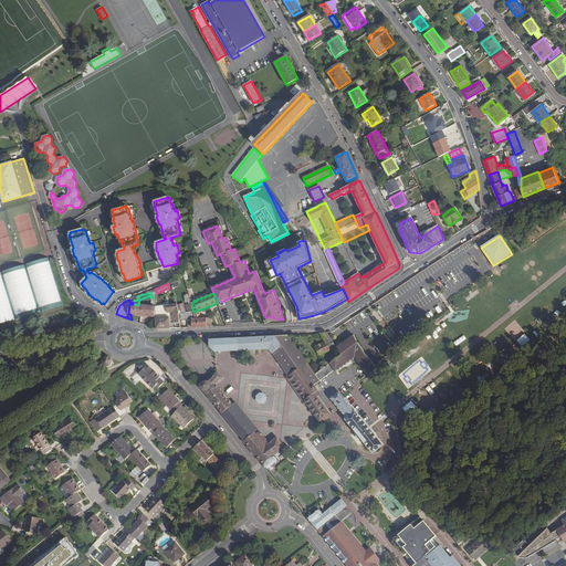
[(116,302),(109,310),(115,313),(116,310),(115,307),(118,304),(116,302)]
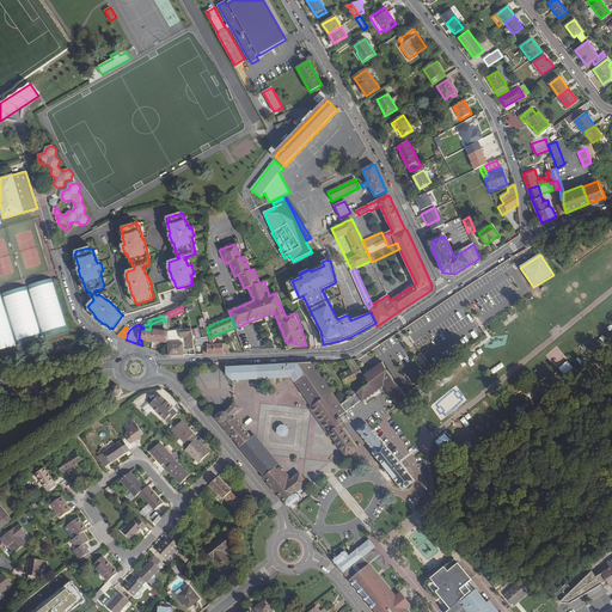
[(140,329),(139,340),(141,340),(152,341),(154,330),(150,330),(144,329),(140,329)]
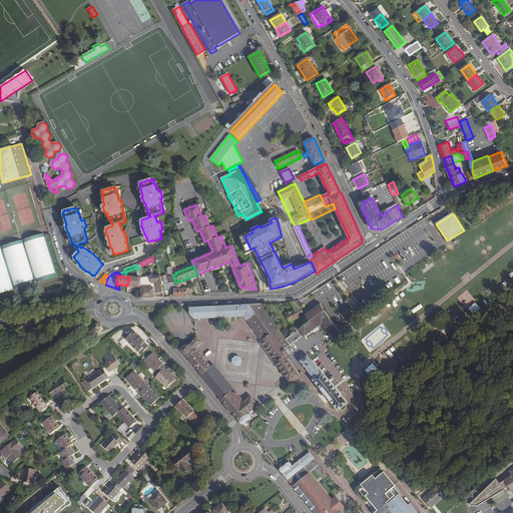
[(156,293),(162,293),(162,289),(160,289),(160,288),(160,284),(163,284),(161,278),(160,276),(151,277),(152,282),(141,283),(140,287),(140,288),(141,289),(142,298),(151,298),(154,298),(154,291),(155,291),(156,291),(156,293)]
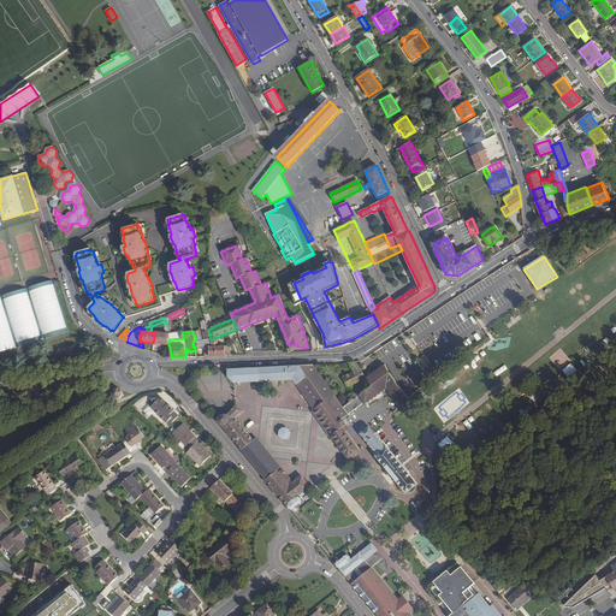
[(155,332),(153,343),(152,351),(157,353),(158,343),(169,344),(170,333),(164,333),(155,332)]
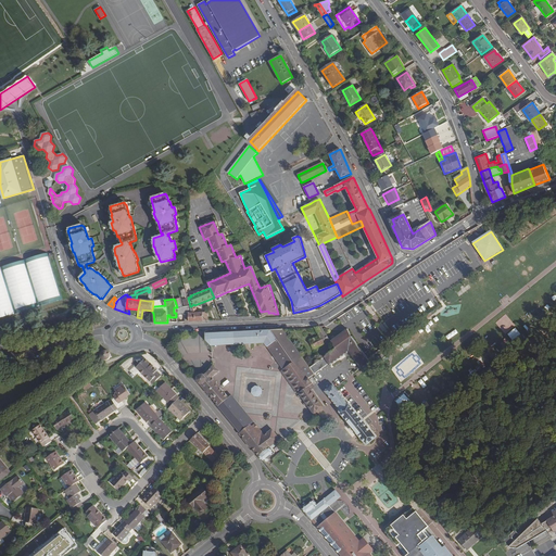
[(185,318),(186,321),(203,320),(203,313),(191,313),(191,306),(190,306),(182,307),(177,307),(174,307),(174,312),(181,311),(182,313),(189,312),(189,318),(185,318)]
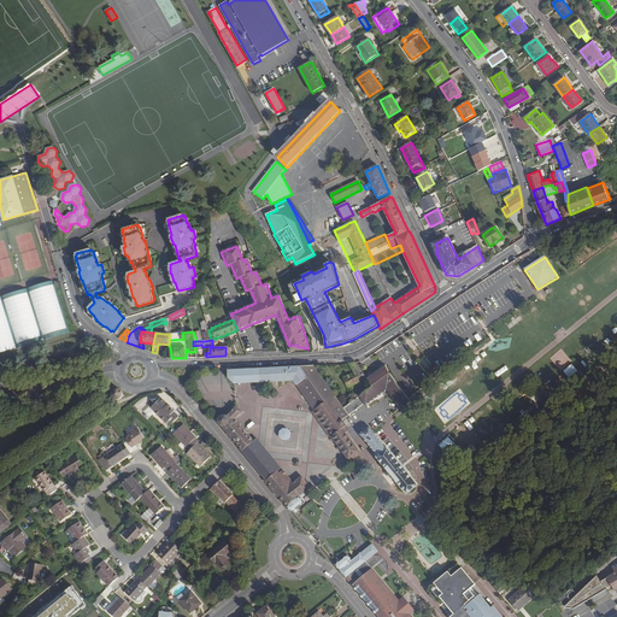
[(352,374),(358,383),(364,380),(366,377),(358,364),(357,362),(350,364),(354,372),(352,374)]
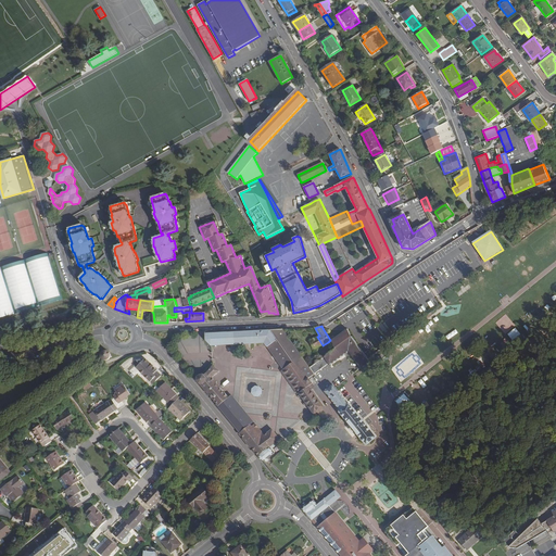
[(336,349),(352,337),(348,328),(330,341),(336,349)]
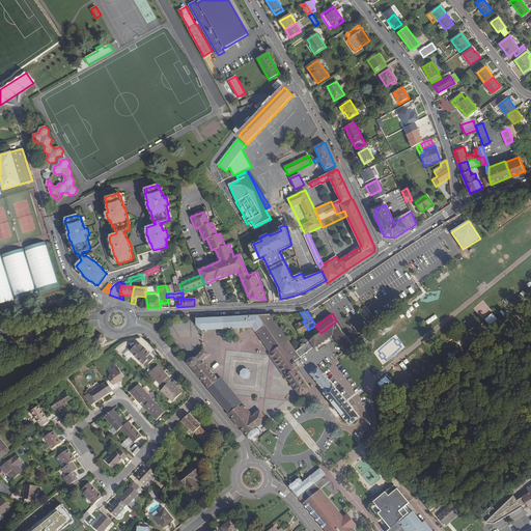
[(253,328),(271,353),(286,375),(296,389),(300,394),(300,395),(303,392),(306,390),(309,388),(298,371),(296,368),(298,366),(299,366),(295,361),(300,357),(296,351),(271,314),(196,318),(197,325),(201,330),(202,330),(207,330),(253,328)]
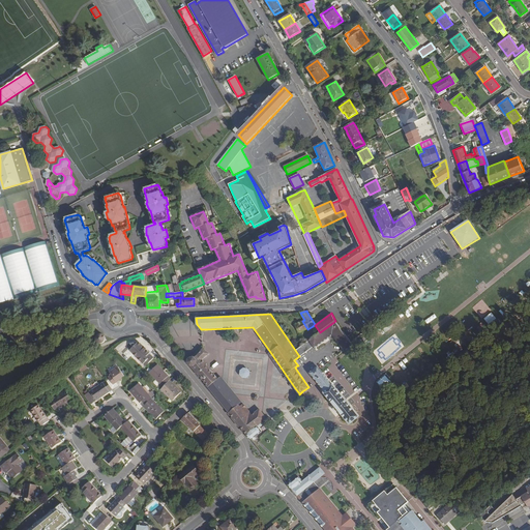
[(490,324),(497,318),(493,314),(486,319),(490,324)]
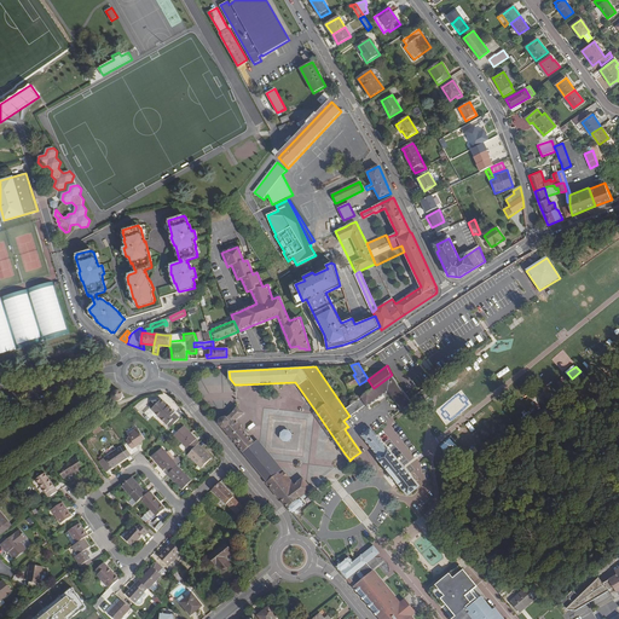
[(374,388),(345,409),(350,416),(366,404),(366,405),(388,389),(401,409),(410,401),(410,400),(408,398),(400,388),(392,375),(374,388)]
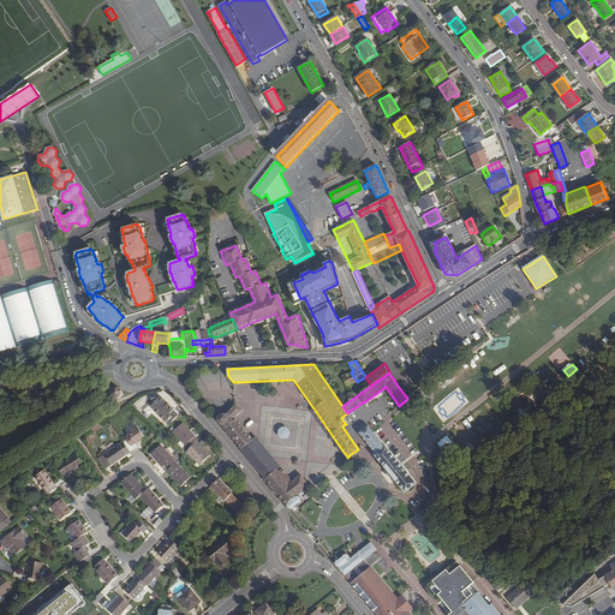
[(348,386),(357,382),(351,372),(344,377),(348,386)]
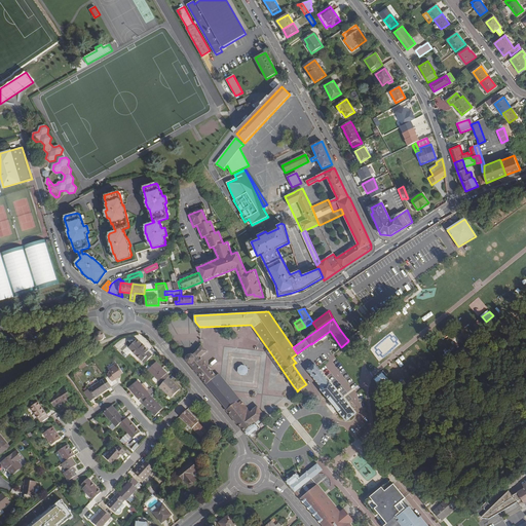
[(104,334),(103,333),(102,333),(101,332),(100,332),(99,332),(98,333),(97,334),(96,335),(96,336),(96,337),(96,338),(97,339),(97,340),(98,340),(99,341),(100,341),(101,341),(102,341),(103,341),(103,340),(104,339),(105,338),(105,337),(105,336),(105,335),(104,334)]
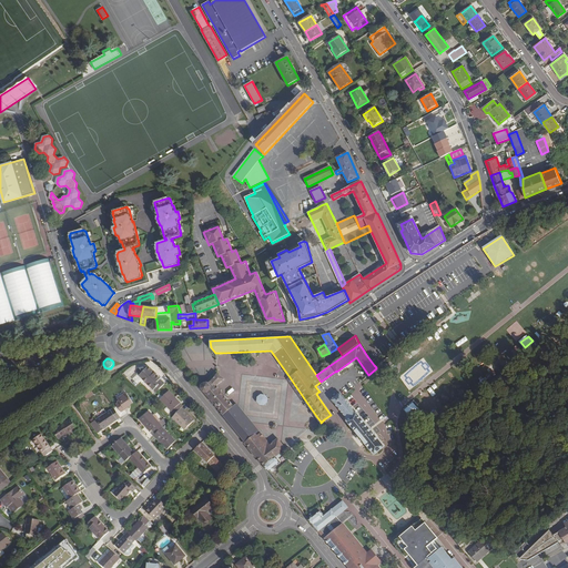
[(153,391),(156,387),(159,389),(165,384),(161,379),(161,378),(156,375),(154,376),(153,374),(154,373),(149,366),(143,372),(142,371),(137,373),(153,391)]
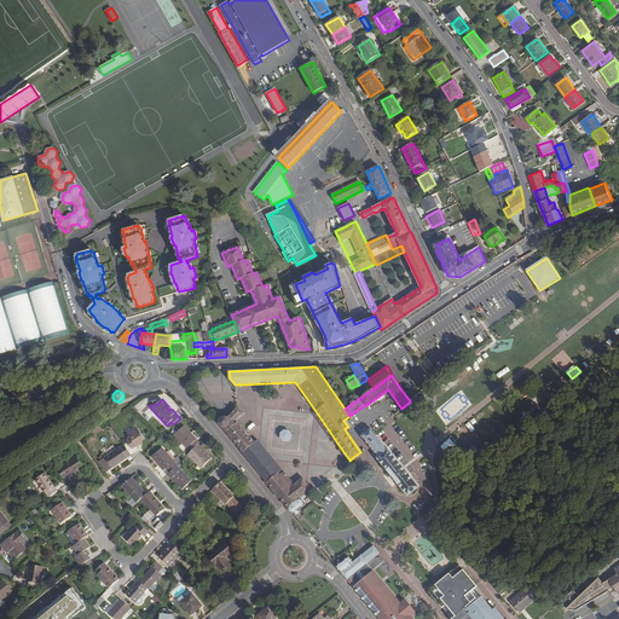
[(289,508),(308,492),(312,490),(310,486),(304,478),(295,485),(291,487),(282,475),(279,473),(283,470),(259,440),(255,443),(241,424),(237,421),(246,414),(238,408),(232,414),(227,418),(226,416),(223,417),(220,420),(219,424),(224,429),(225,428),(226,428),(226,429),(230,433),(230,434),(230,435),(230,437),(289,508)]
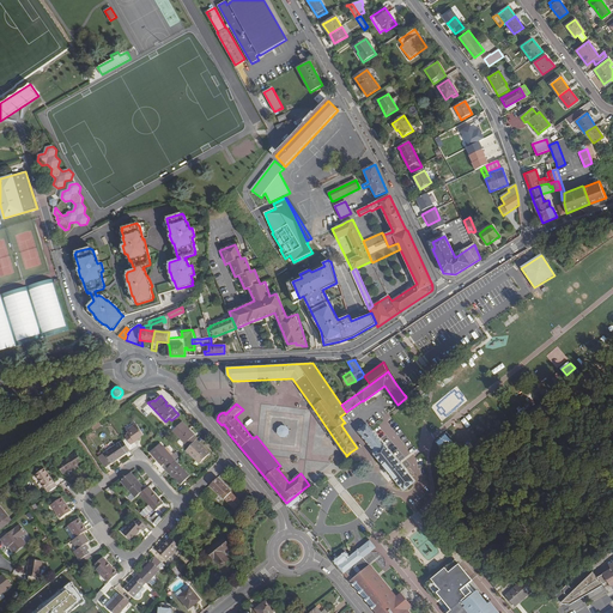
[(310,410),(328,435),(331,434),(313,407),(310,410)]
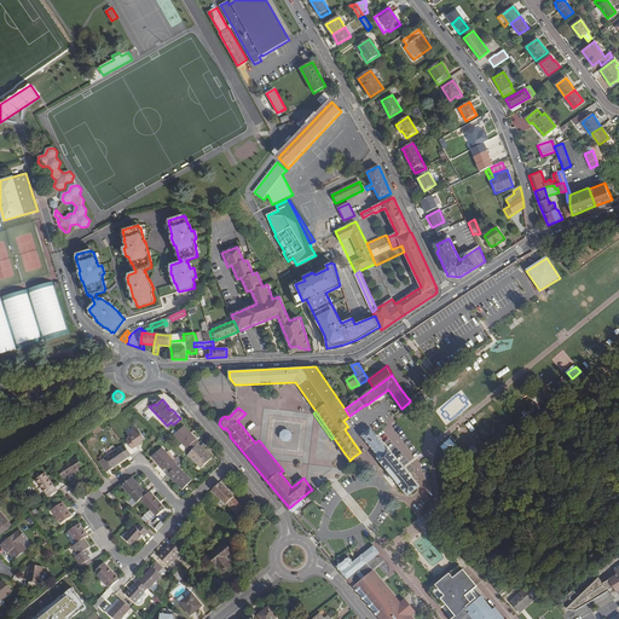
[(184,426),(175,435),(191,452),(200,444),(200,443),(184,426)]
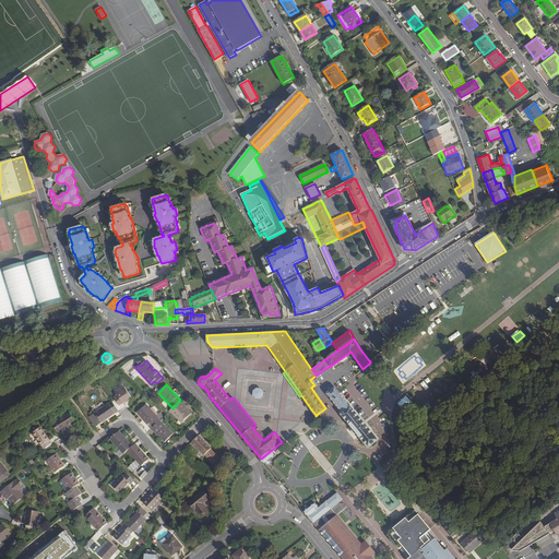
[(115,397),(120,406),(128,401),(127,400),(129,399),(131,396),(125,387),(116,392),(117,395),(115,397)]
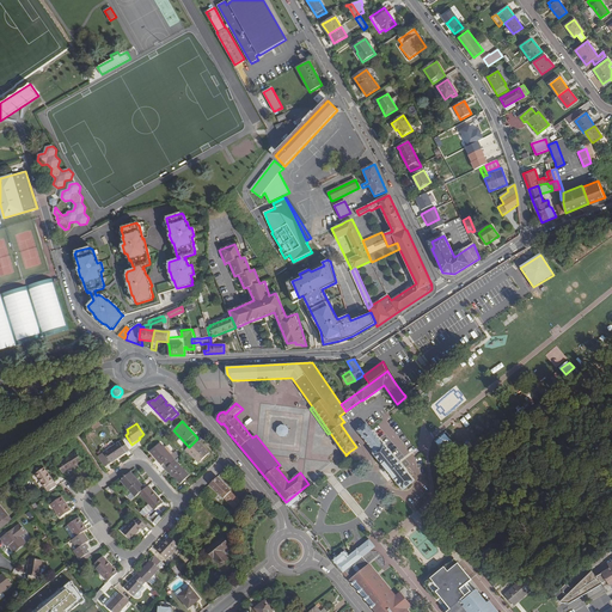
[(374,453),(383,465),(385,467),(393,477),(395,479),(404,490),(414,481),(367,423),(357,432),(372,448),(375,453),(374,453)]
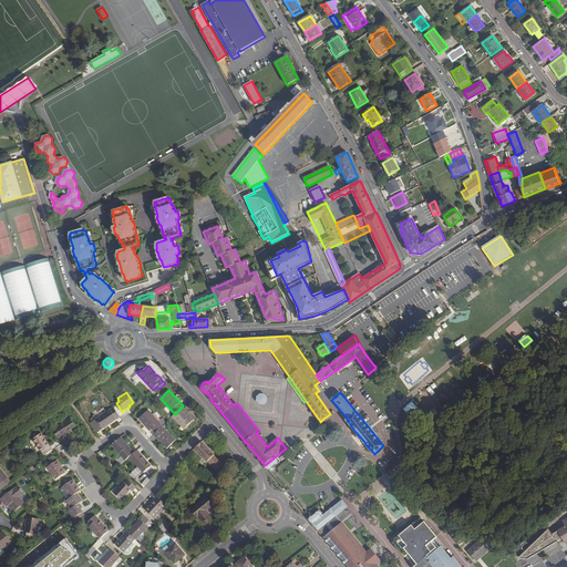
[(257,397),(257,401),(259,404),(264,405),(267,402),(268,398),(265,394),(260,393),(257,397)]
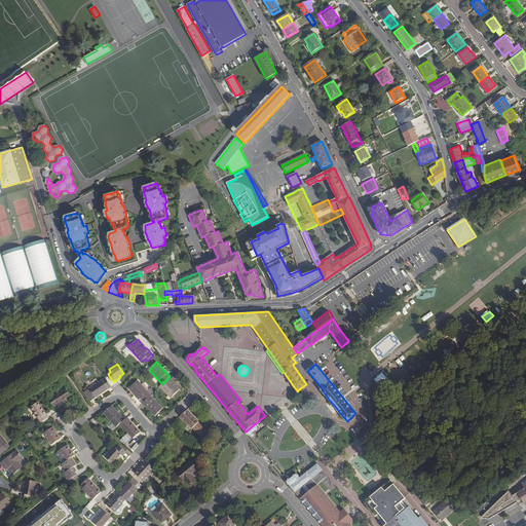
[(172,399),(181,388),(177,385),(176,386),(174,383),(175,383),(170,377),(162,384),(159,386),(172,399)]
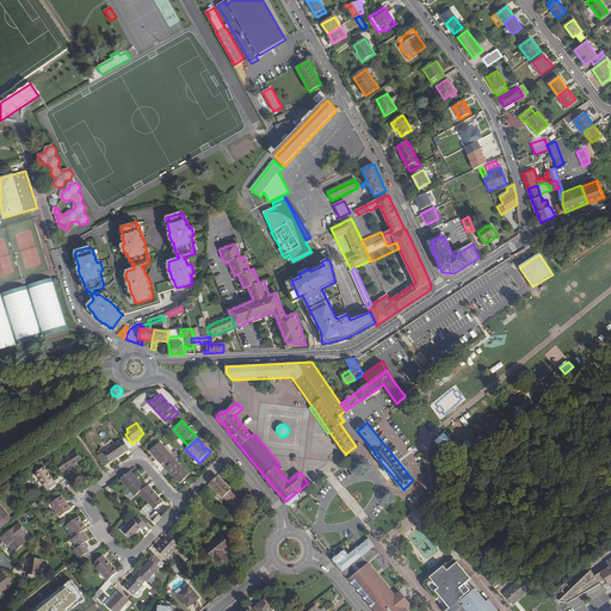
[(111,462),(130,449),(123,439),(104,451),(104,452),(99,456),(106,466),(111,462)]
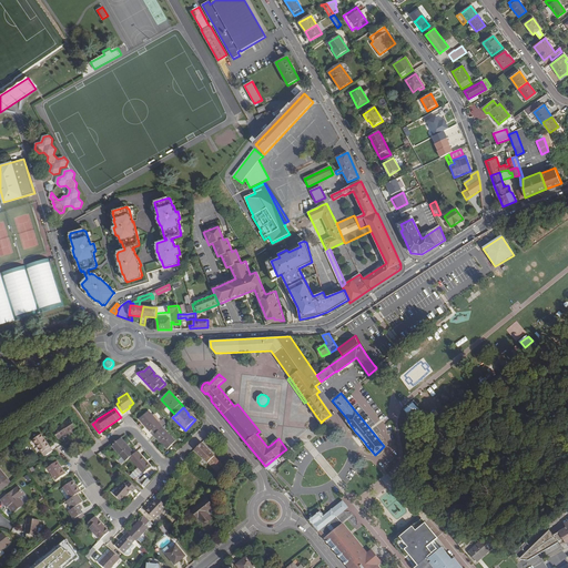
[(151,433),(152,430),(155,434),(163,427),(156,419),(150,412),(139,419),(151,433)]
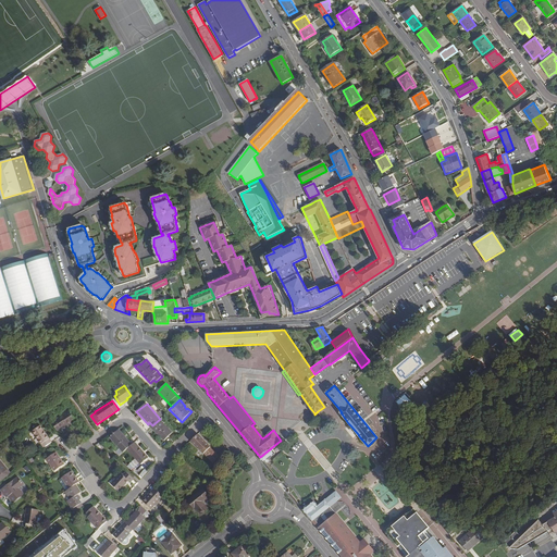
[(76,420),(70,411),(52,422),(58,431),(67,424),(69,425),(76,420)]
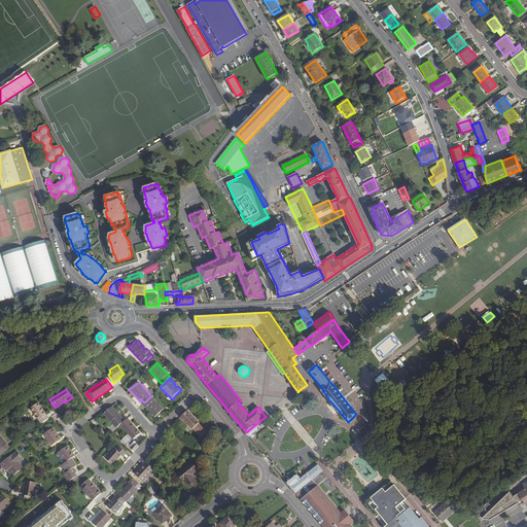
[(276,400),(272,389),(259,393),(264,403),(276,400)]
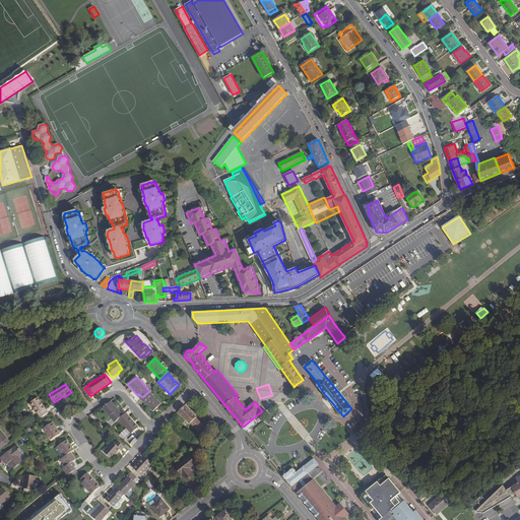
[(153,411),(161,403),(149,391),(142,397),(141,399),(153,411)]
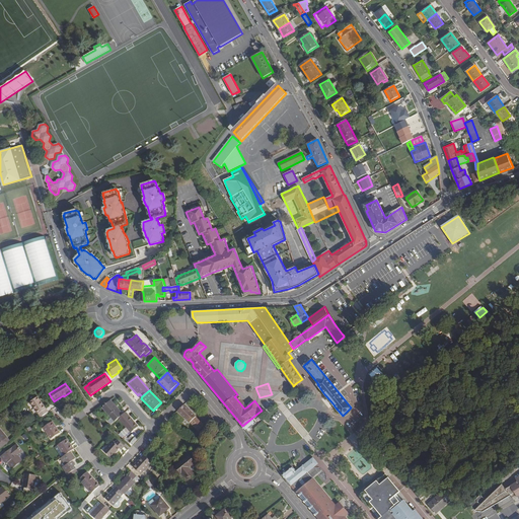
[(39,396),(30,401),(42,418),(49,413),(39,396)]
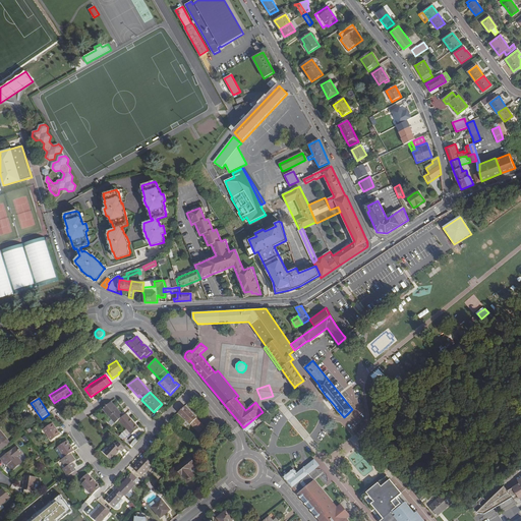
[(237,400),(245,410),(248,408),(240,398),(237,400)]
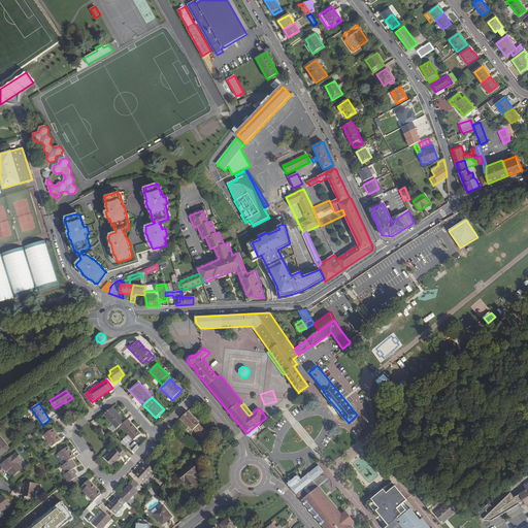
[(111,408),(104,415),(117,429),(121,426),(126,422),(112,407),(111,408)]
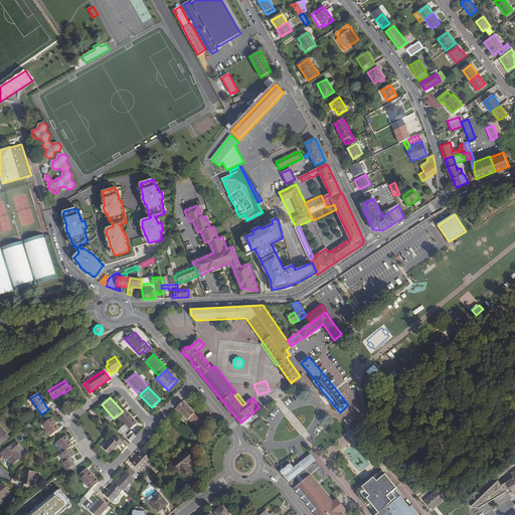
[(188,419),(189,419),(198,428),(203,422),(194,413),(195,413),(183,401),(177,407),(188,419)]
